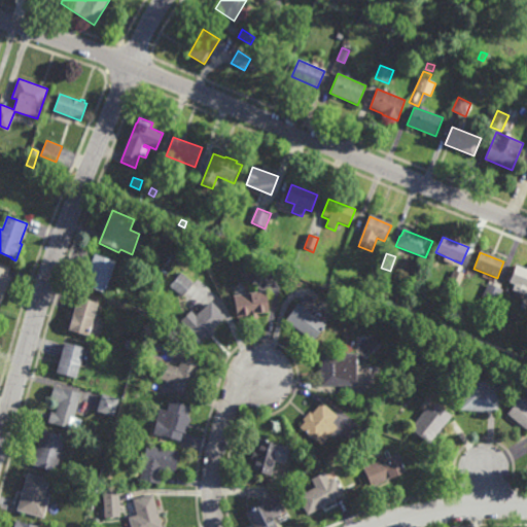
[(105,294),(83,287),(94,255),(116,262),(105,294)]
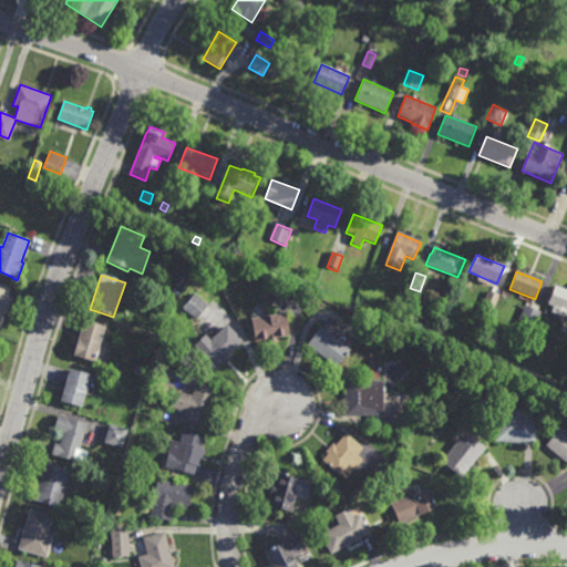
[(8,315),(6,313),(1,329),(0,328),(0,285),(11,289),(9,298),(12,299),(8,315)]
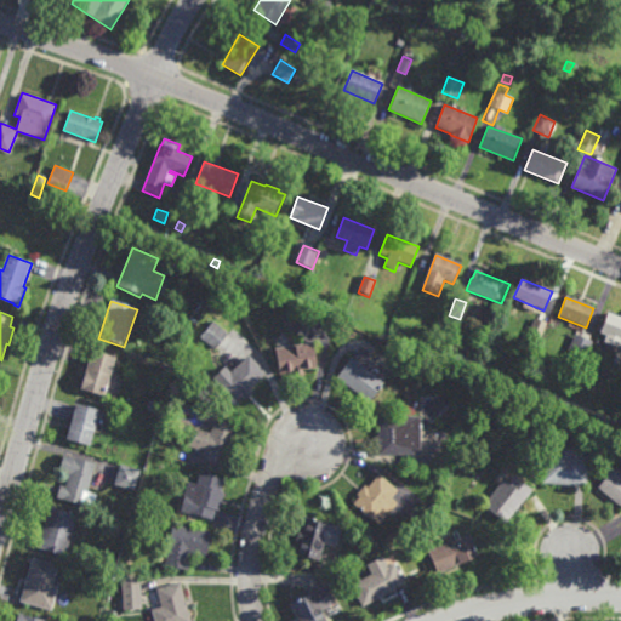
[(620,341),(602,332),(608,314),(620,319),(620,315),(620,341)]
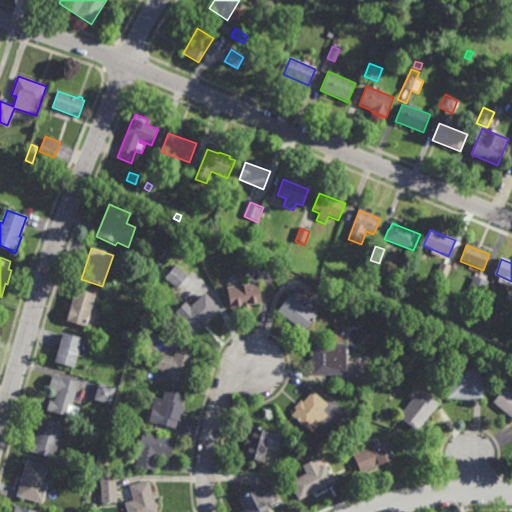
[(443,283),(433,279),(440,263),(450,267),(443,283)]
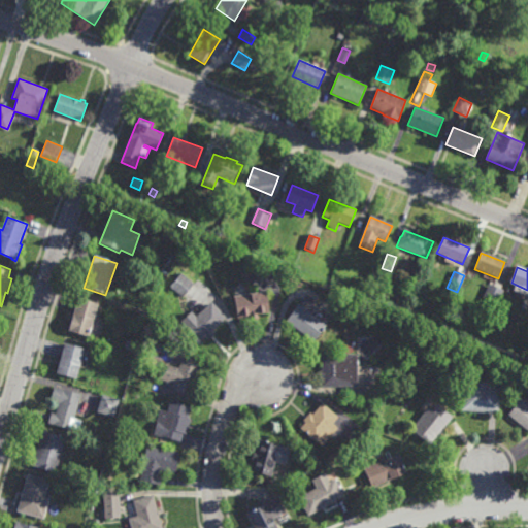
[(185,299),(170,287),(182,273),(195,286),(185,299)]
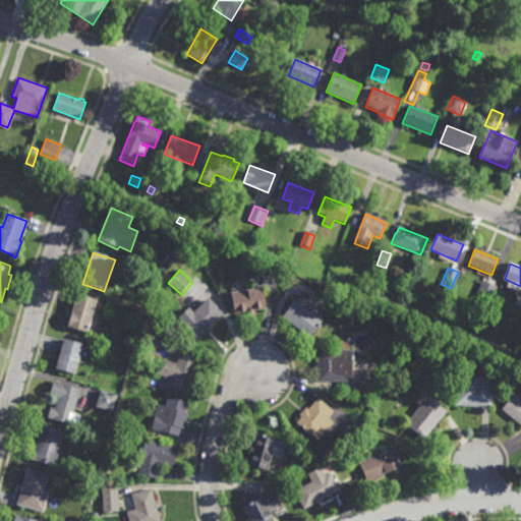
[(490,302),(475,296),(482,280),(497,287),(490,302)]
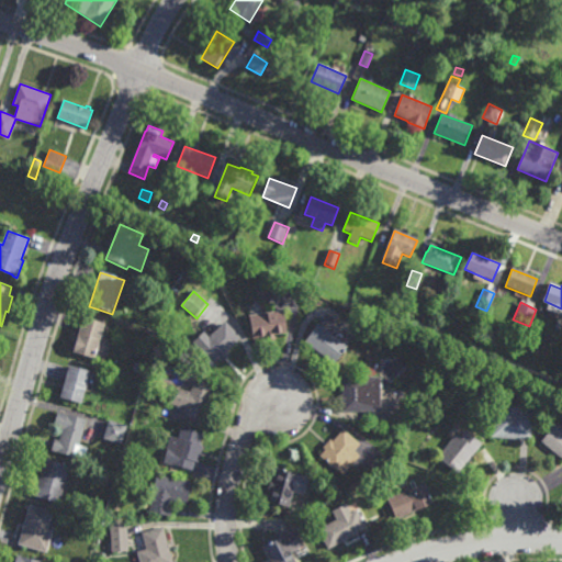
[(278,340),(269,343),(268,339),(256,341),(251,318),(287,312),(291,336),(278,338),(278,340)]
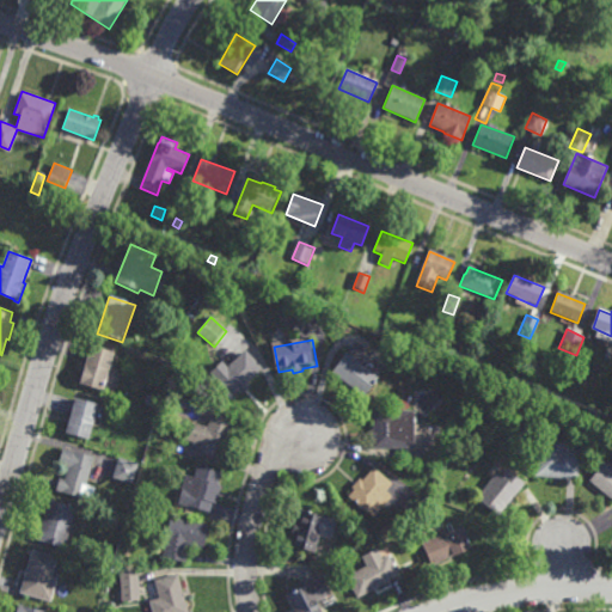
[(104,392),(80,386),(92,347),(115,353),(104,392)]
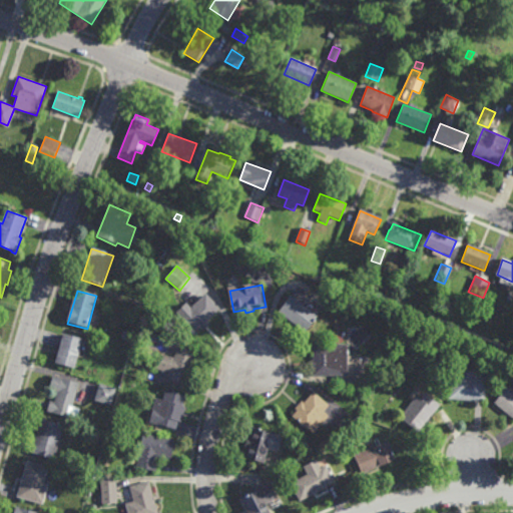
[(221,311),(207,325),(208,326),(203,331),(202,330),(194,337),(179,323),(182,320),(177,314),(187,305),(192,311),(207,297),(221,311)]
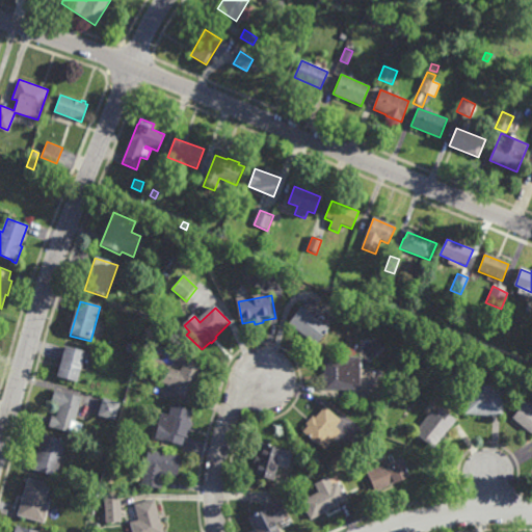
[(316,347),(287,326),(300,309),(328,329),(316,347)]
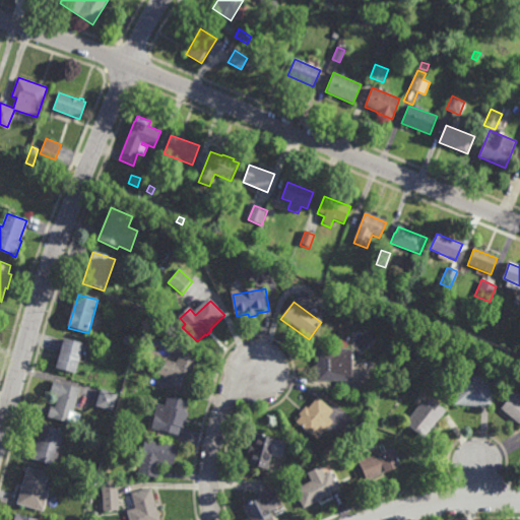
[(130,347),(123,344),(126,336),(133,339),(130,347)]
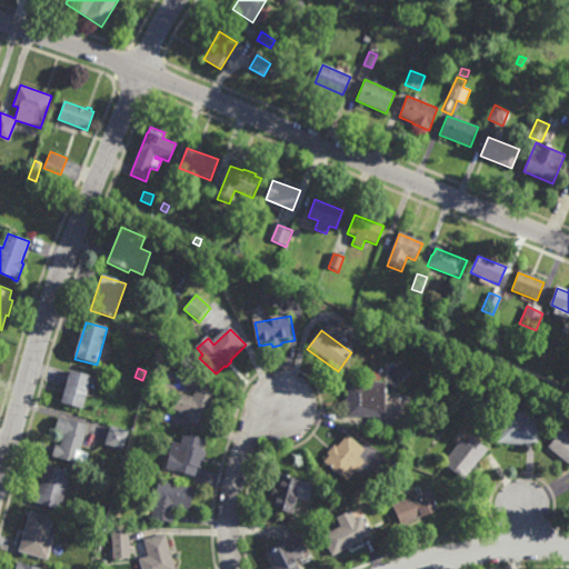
[(83,412),(61,406),(70,372),(92,379),(83,412)]
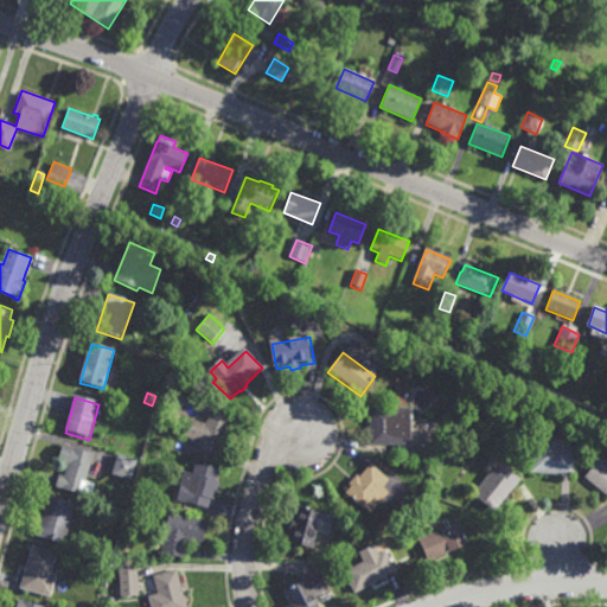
[(409,440),(370,441),(370,436),(366,436),(366,429),(369,429),(369,410),(408,409),(409,440)]
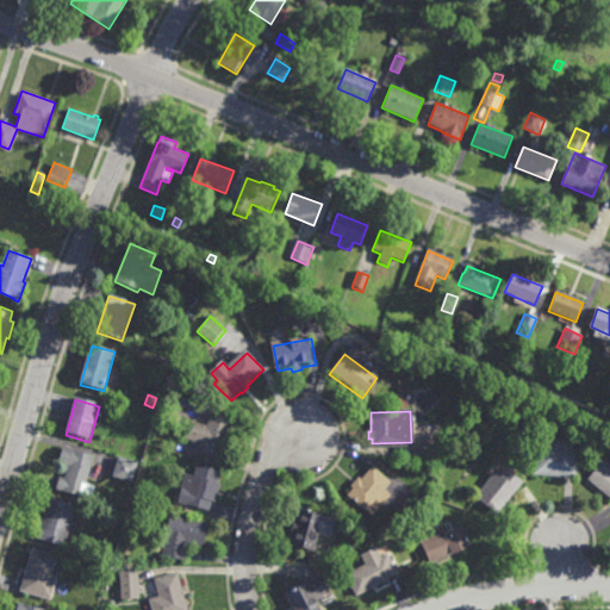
[(234,433),(234,434),(229,450),(226,449),(225,455),(192,446),(192,443),(184,441),(188,423),(209,429),(212,415),(236,421),(234,433)]
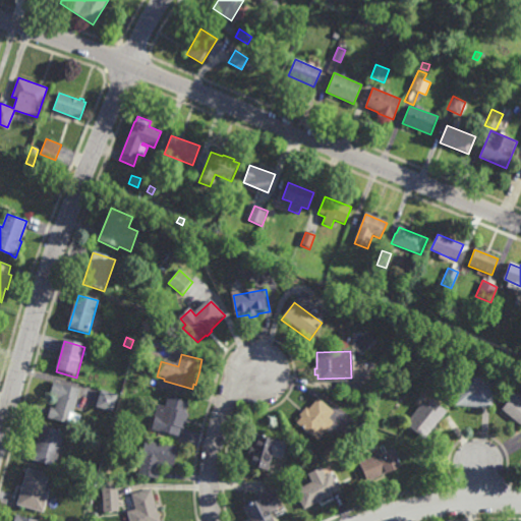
[(488,383),(494,384),(491,408),(455,405),(457,381),(471,382),(471,377),(489,378),(488,383)]
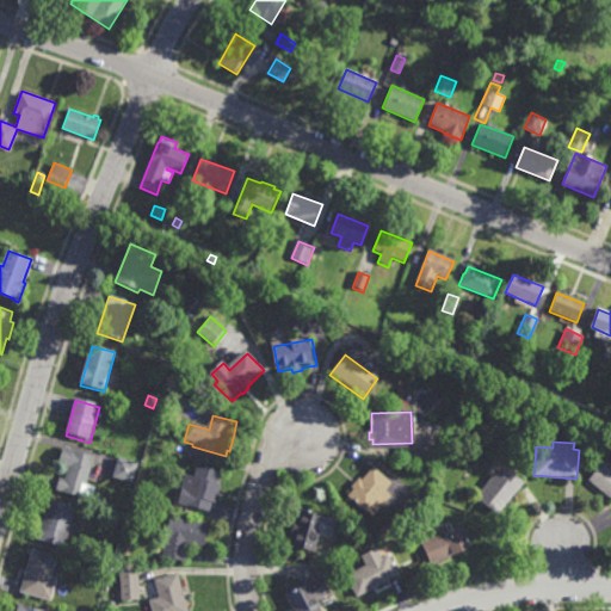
[(87,482),(94,483),(91,497),(57,488),(61,474),(66,475),(68,462),(59,460),(63,444),(96,452),(87,482)]
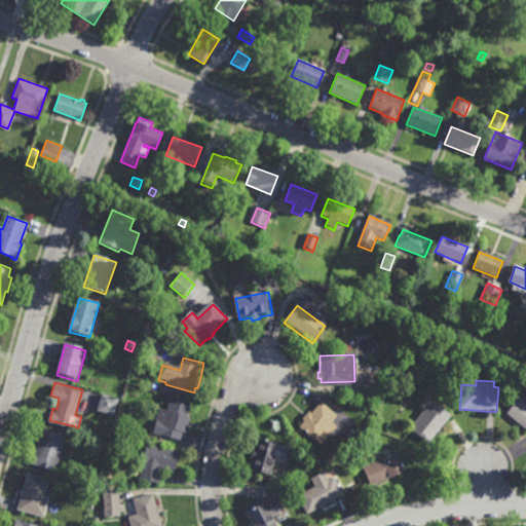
[(114,413),(98,408),(104,388),(120,393),(114,413)]
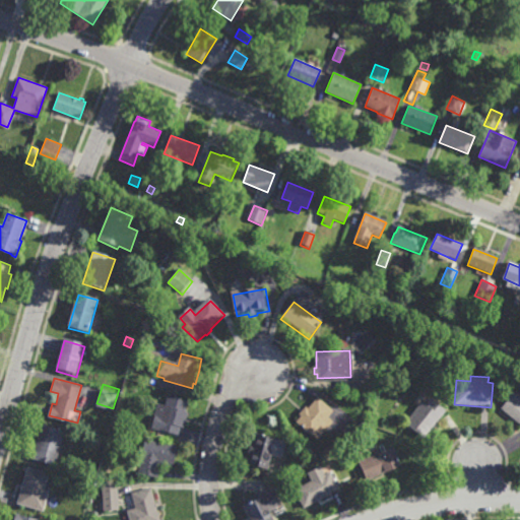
[(186,408),(190,409),(185,426),(182,425),(180,434),(153,426),(156,413),(151,412),(153,404),(158,405),(160,400),(167,402),(170,392),(189,397),(186,408)]
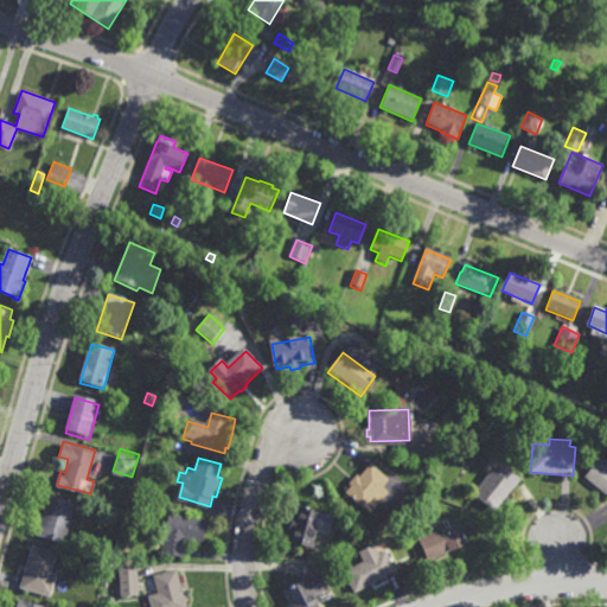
[(606,462),(606,494),(583,477),(599,458),(606,462)]
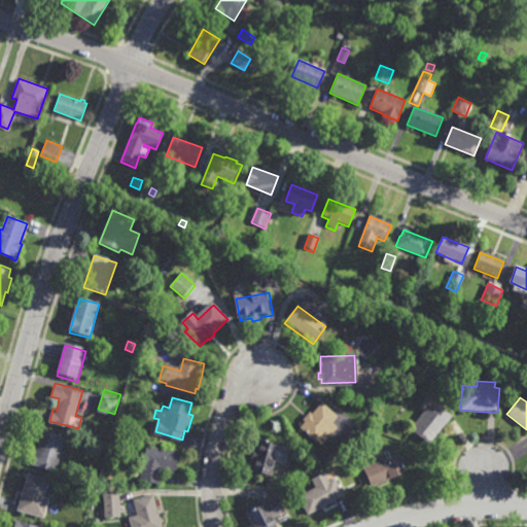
[(337,415),(331,421),(338,427),(322,445),(316,438),(315,441),(299,425),(304,420),(301,417),(308,410),(310,412),(321,400),(337,415)]
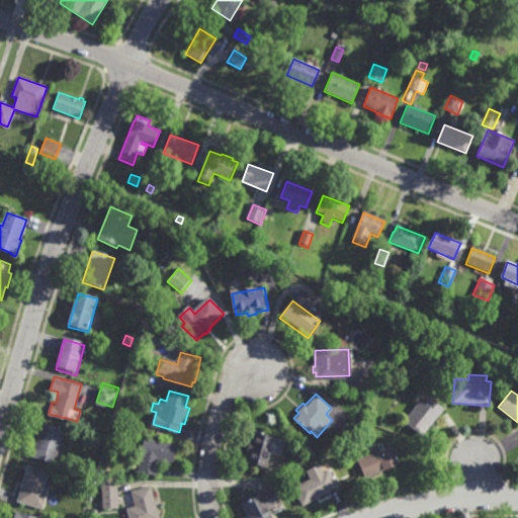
[(444,408),(421,436),(402,421),(420,400),(423,402),(429,396),(444,408)]
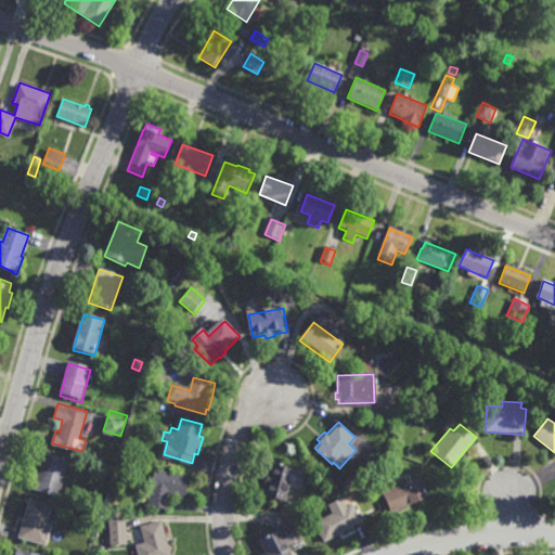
[(395,452),(387,450),(391,440),(398,443),(395,452)]
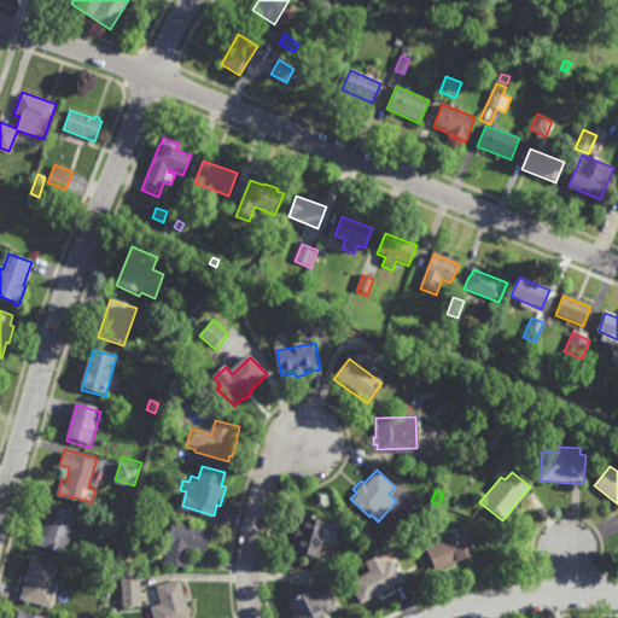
[(65,551),(36,542),(44,520),(45,520),(51,501),(79,509),(65,551)]
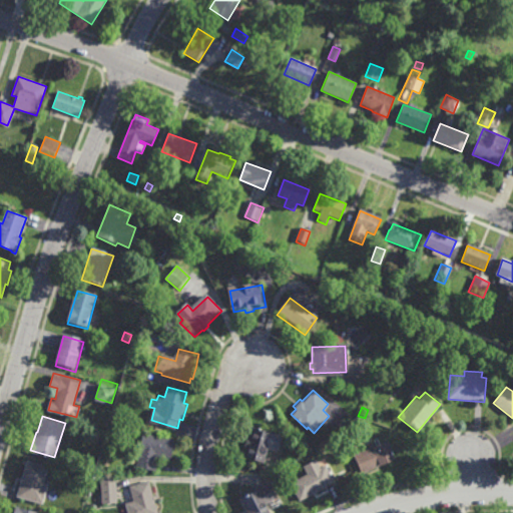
[(262,461),(244,456),(248,444),(246,443),(251,425),(271,431),(262,461)]
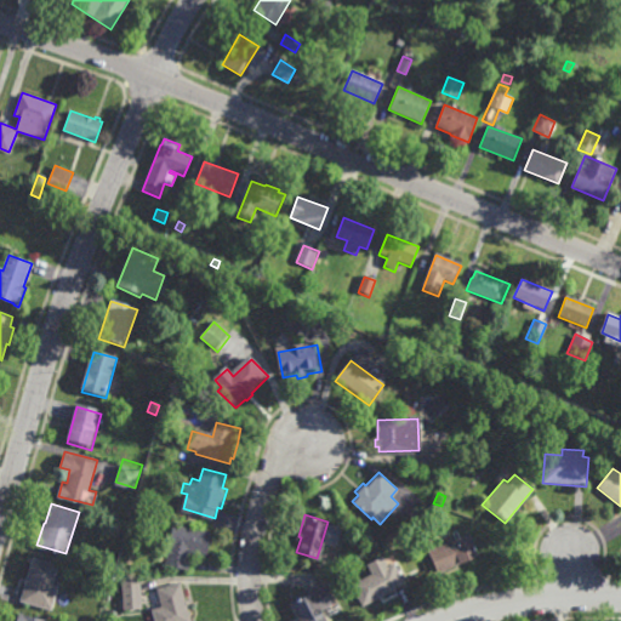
[(209,554),(193,551),(189,568),(166,564),(174,522),(214,529),(209,554)]
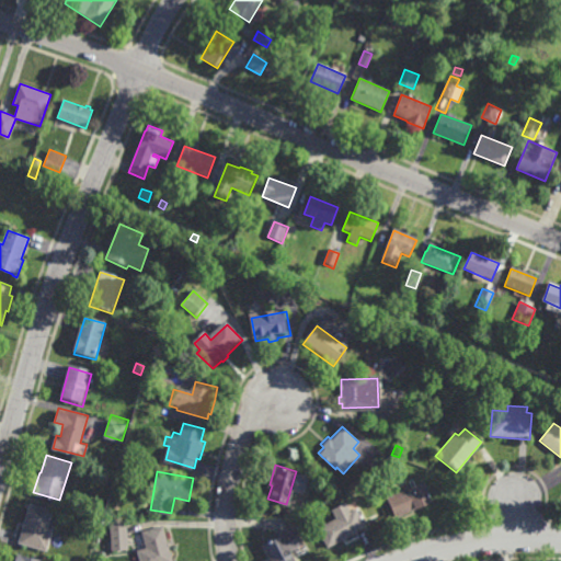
[(395,518),(386,497),(420,482),(430,502),(395,518)]
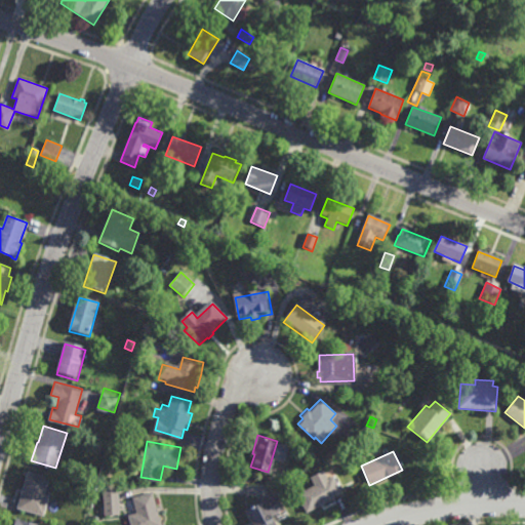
[(45,514),(17,507),(28,470),(49,475),(45,493),(50,494),(45,514)]
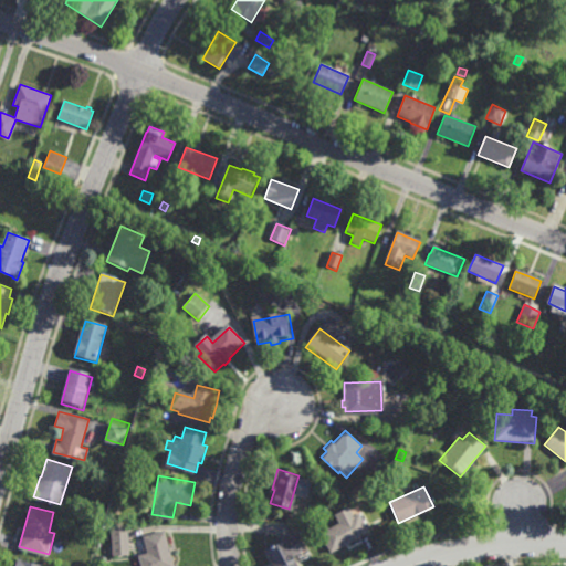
[(329,553),(320,533),(358,512),(369,531),(359,536),(360,537),(329,553)]
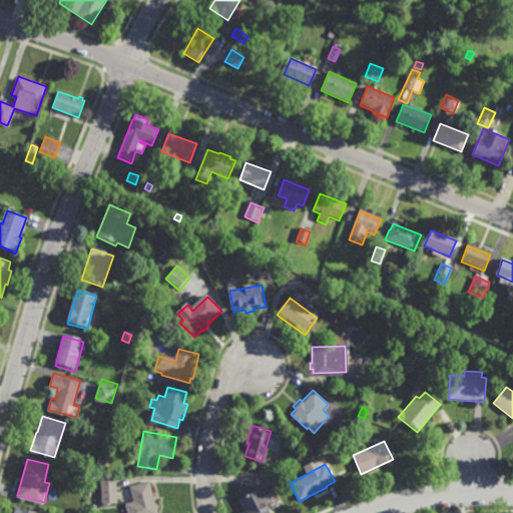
[(103,502),(102,477),(116,476),(118,501),(103,502)]
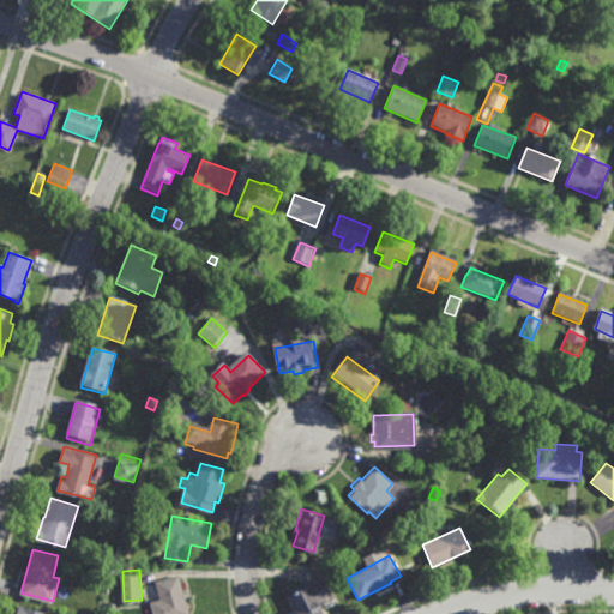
[(155,613),(151,600),(161,597),(156,579),(180,573),(190,613),(155,613)]
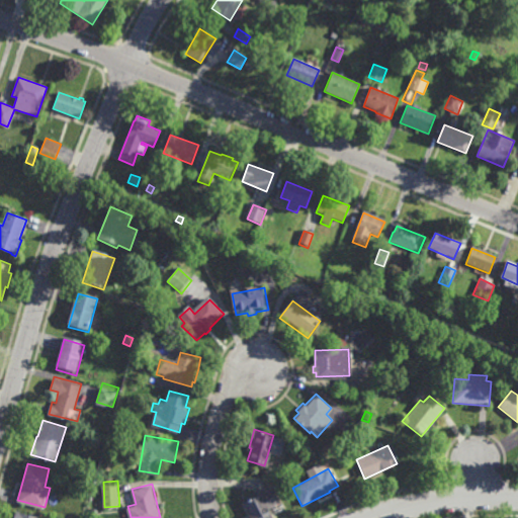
[(250,517),(248,514),(250,512),(244,501),(259,493),(271,517),(250,517)]
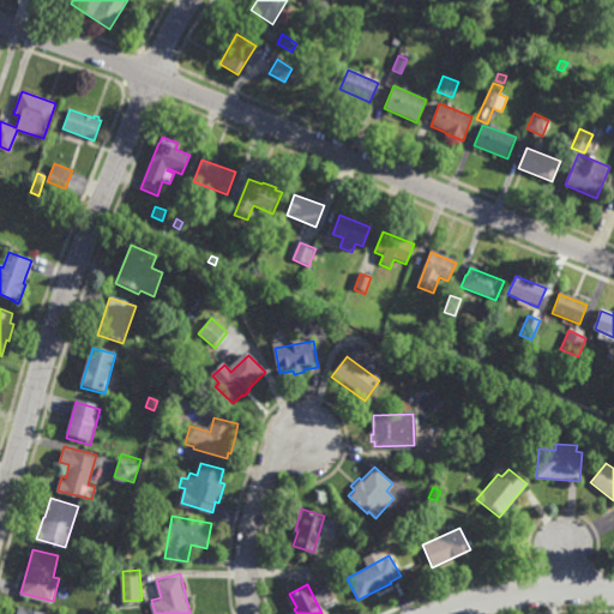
[(16,613),(19,603),(25,605),(25,607),(47,612),(46,613),(16,613)]
